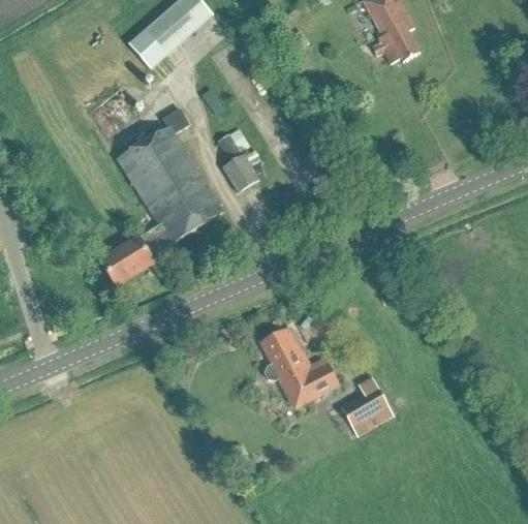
[(177,0),(127,42),(149,69),(212,16),(213,14),(199,0),(177,0)]
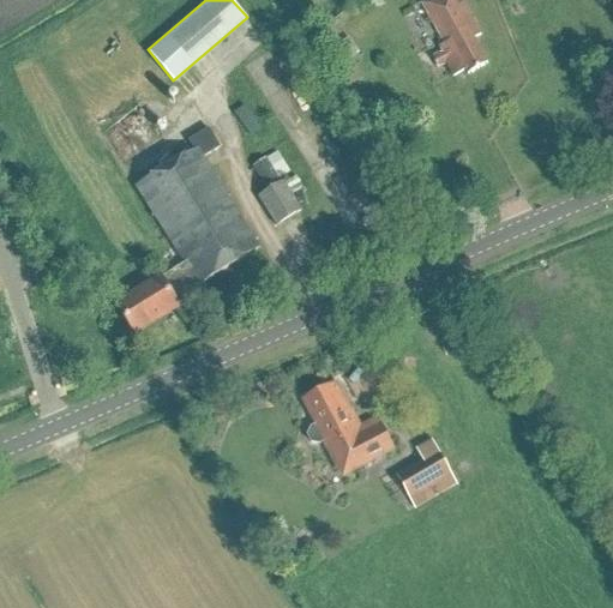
[(473,35),(480,30),(476,24),(476,25),(462,0),(421,0),(446,47),(440,50),(440,49),(431,54),(436,62),(444,58),(452,73),(464,66),(467,71),(486,60),(473,35)]
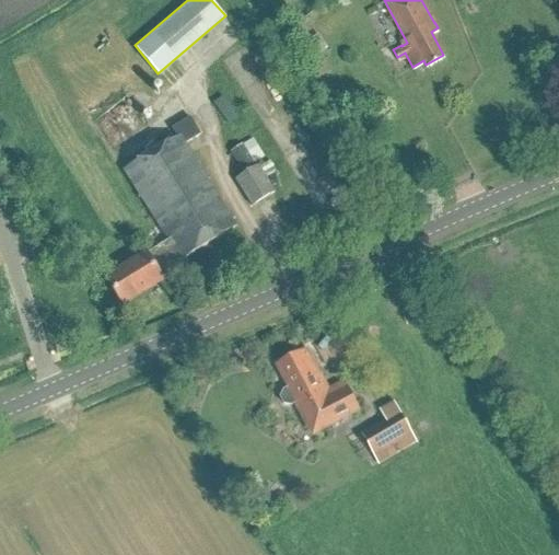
[(327,18),(314,24),(323,41),(336,33),(327,18)]
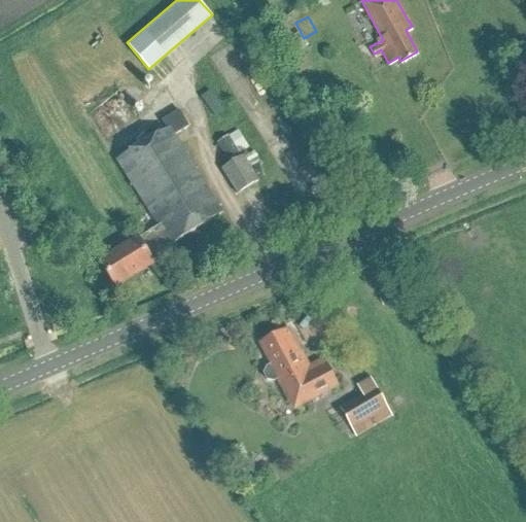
[(207,88),(199,94),(210,109),(218,103),(207,88)]
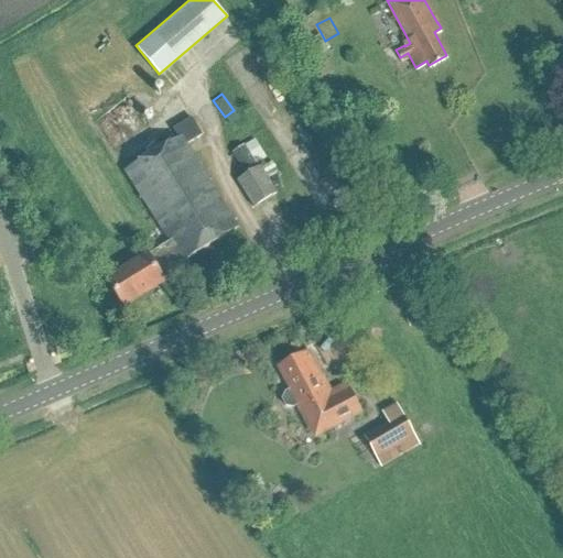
[(106,277),(123,305),(168,275),(164,270),(188,253),(238,220),(185,141),(201,131),(190,115),(172,126),(177,134),(127,168),(172,236),(151,250),(147,252),(147,251),(106,277)]
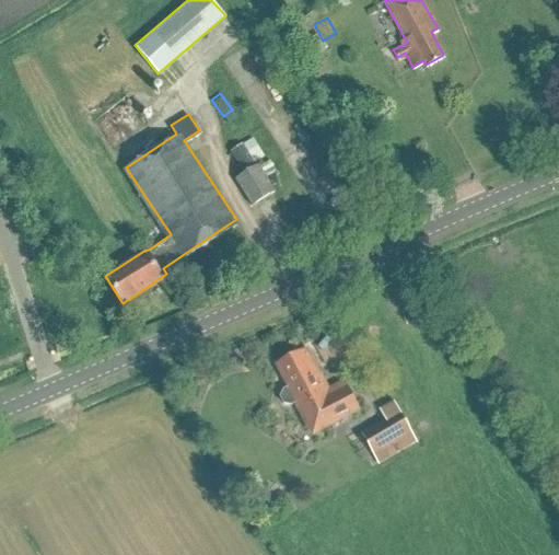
[(302,139),(307,157),(324,152),(318,135),(302,139)]
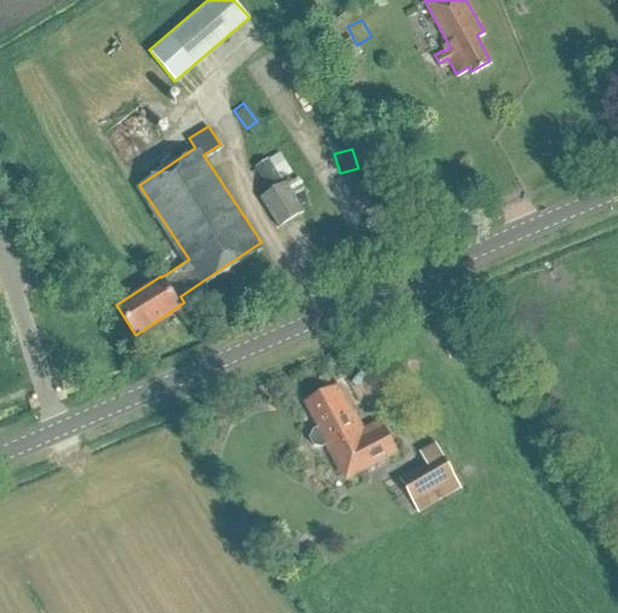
[(304,207),(287,180),(286,178),(260,194),(278,224),(304,207)]
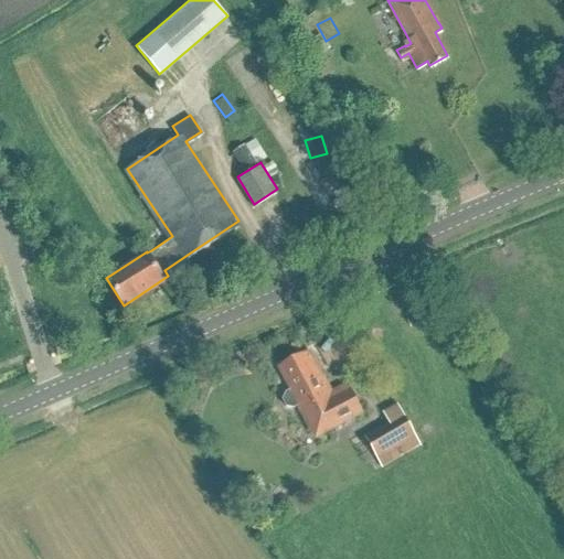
[(285,390),(282,397),(286,404),(293,405),(298,401),(316,432),(358,410),(341,382),(330,387),(309,348),(279,364),(290,386),(285,390)]
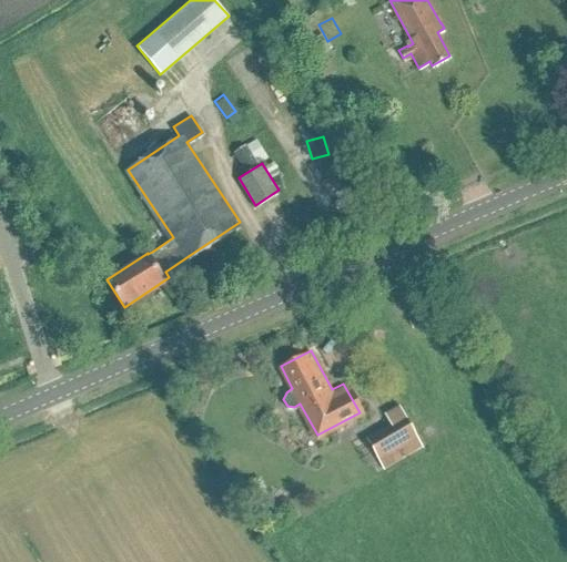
[(401,415),(364,437),(383,468),(419,446),(401,415)]
